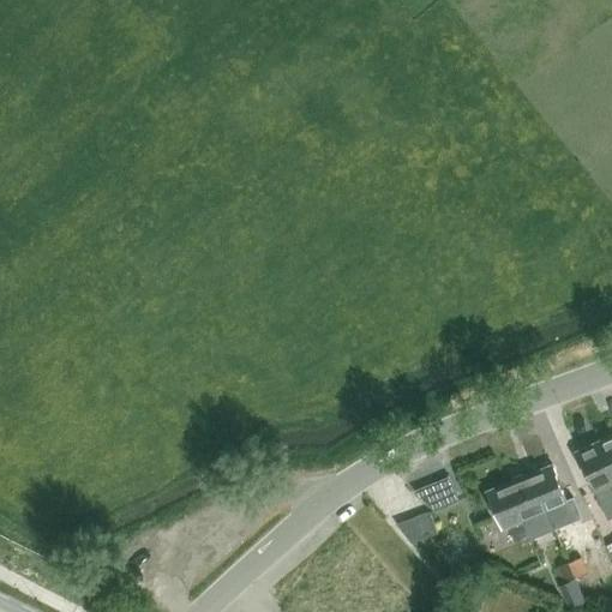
[(611,438),(598,445),(611,478),(611,438)]
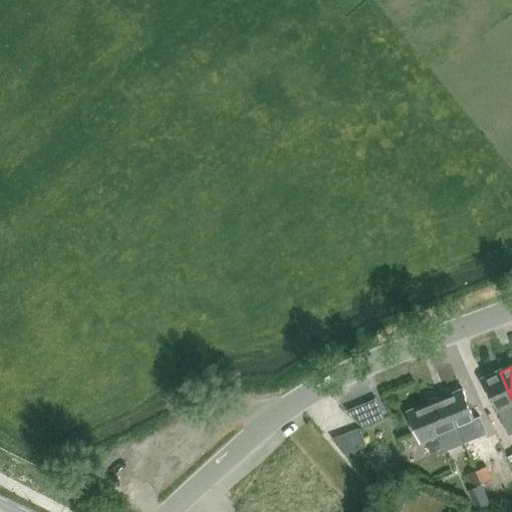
[(511,400),(500,372),(481,381),(496,413),(506,437),(511,434),(511,400)]
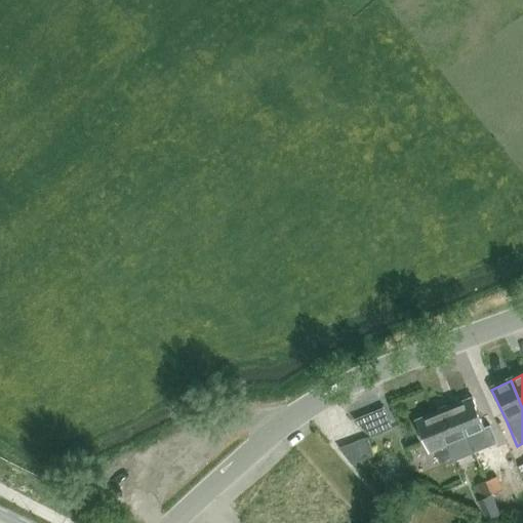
[(453,406),(473,452),(483,448),(477,433),(483,431),(471,399),(453,406)]
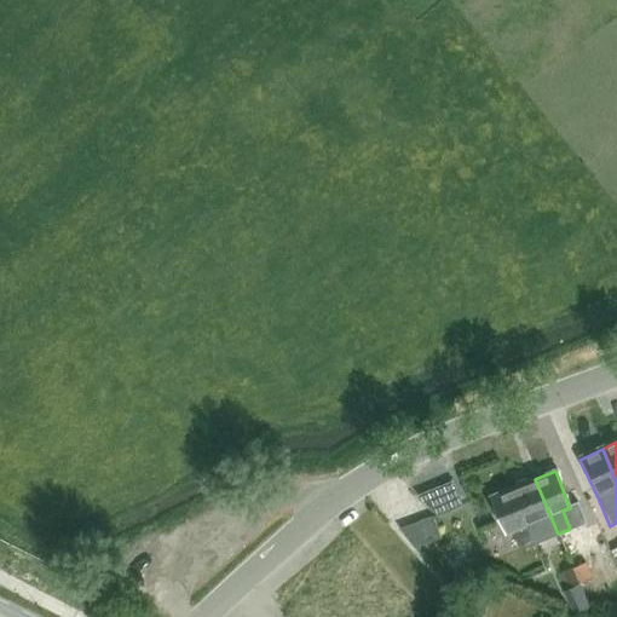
[(558,534),(535,479),(509,489),(525,526),(536,523),(546,547),(560,541),(558,534)]
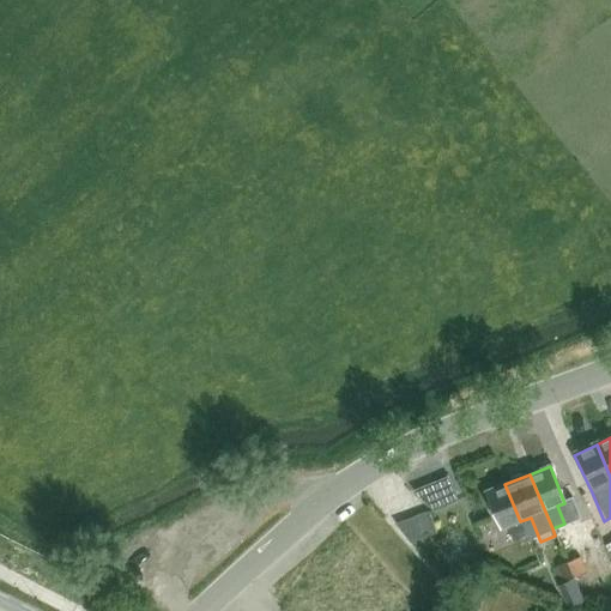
[(527,539),(520,521),(504,484),(484,492),(500,530),(507,527),(514,544),(527,539)]
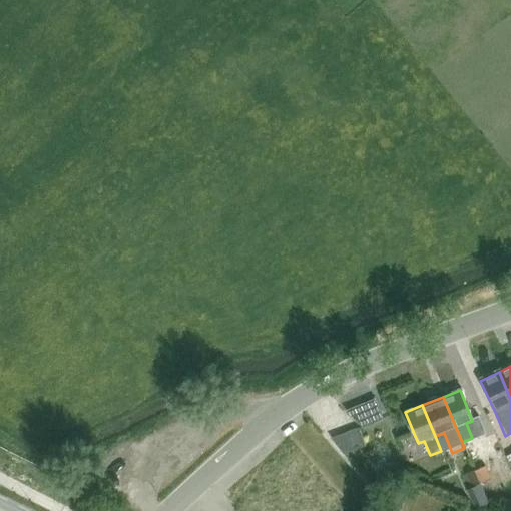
[(362,429),(363,429),(353,408),(344,412),(362,429)]
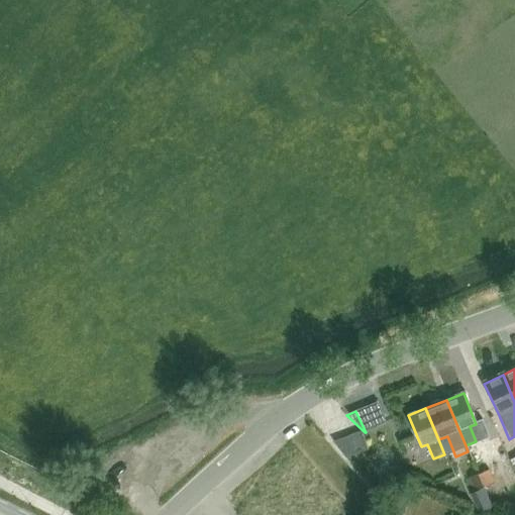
[(366,450),(359,432),(346,437),(352,456),(366,450)]
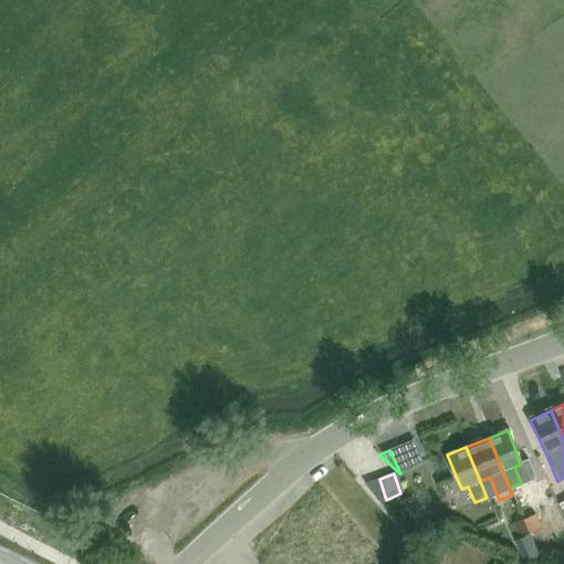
[(533,514),(521,520),(526,535),(529,534),(540,530),(533,514)]
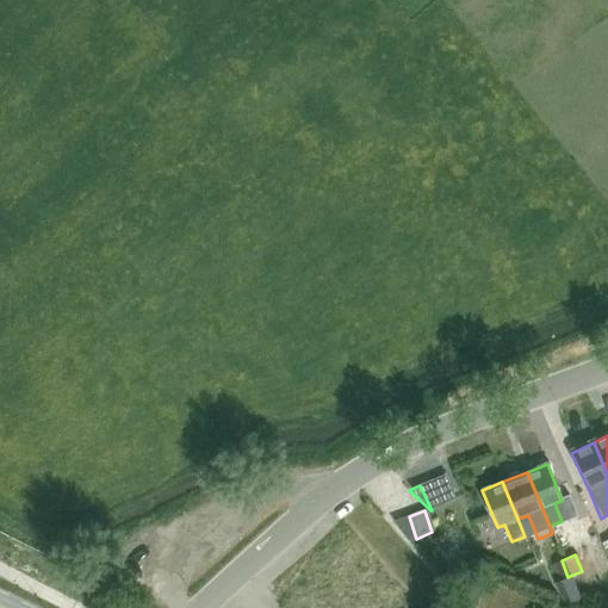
[(568,577),(562,560),(551,565),(558,582),(568,577)]
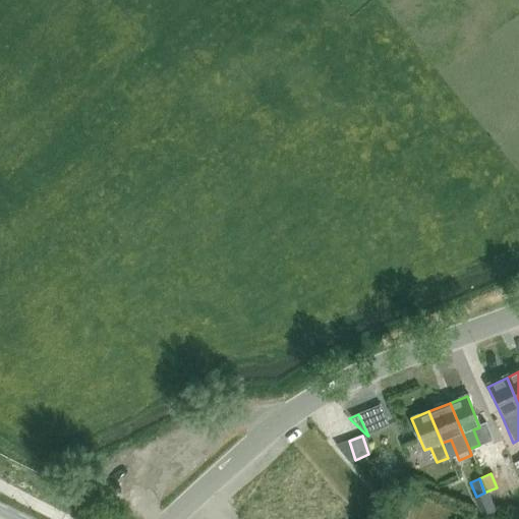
[(476,497),(472,498),(480,518),(495,512),(486,492),(484,493),(476,497)]
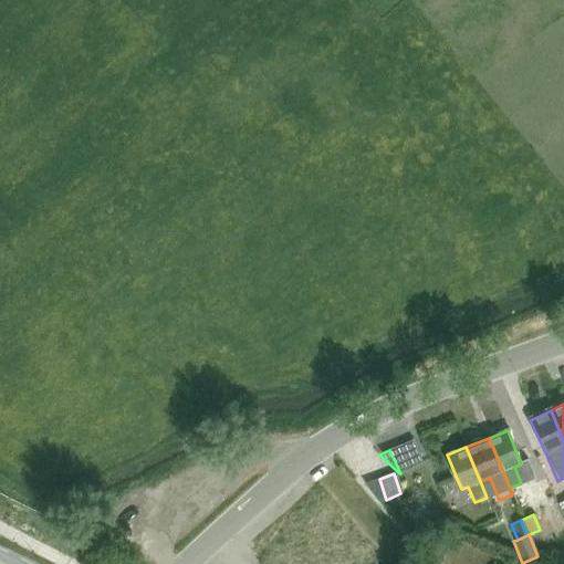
[(429,556),(441,562),(447,549),(436,543),(429,556)]
